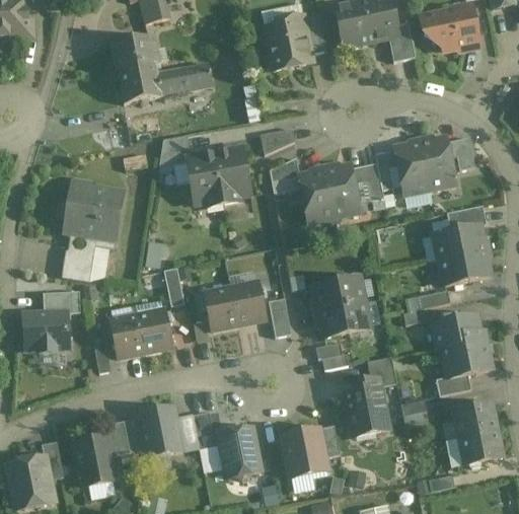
[(0,0),(0,35),(29,33),(27,6),(27,0),(0,0)]
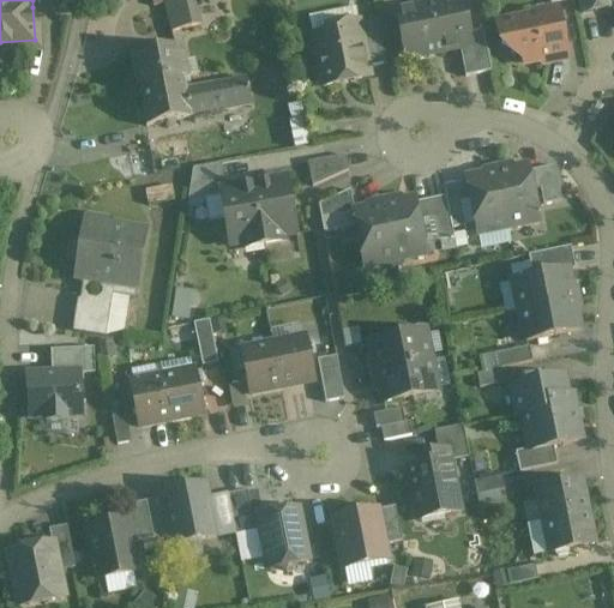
[(164,0),(172,26),(200,19),(194,0),(164,0)]
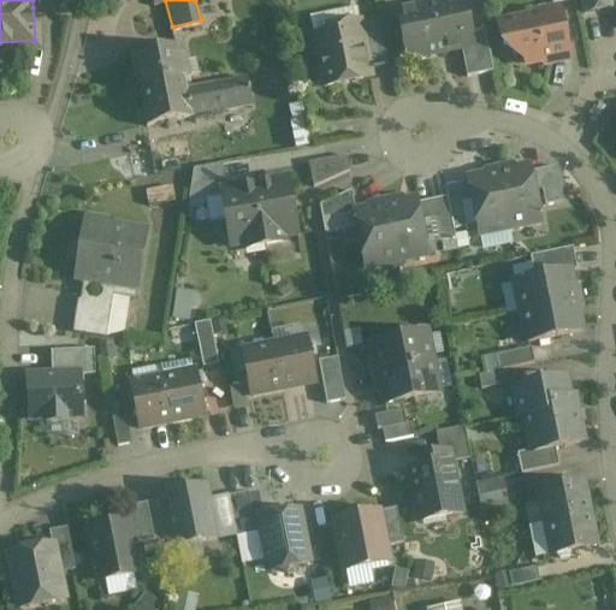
[(439,0),(397,9),(407,57),(461,45),(473,42),(471,30),(465,0),(439,0)]
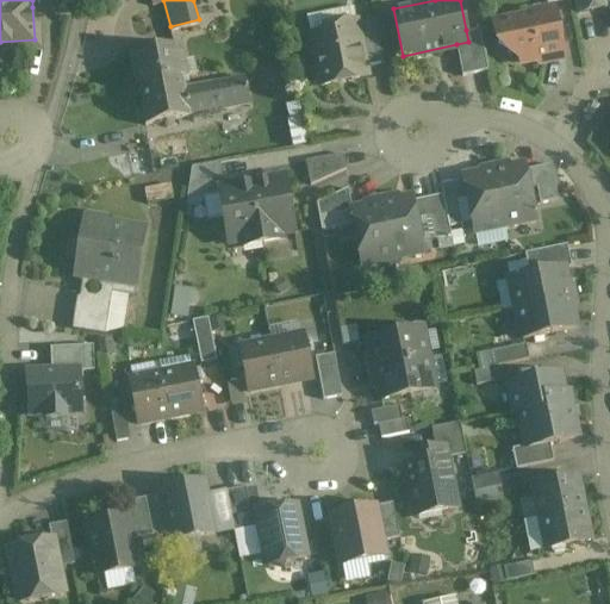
[(576,0),(578,11),(607,5),(605,0),(576,0)]
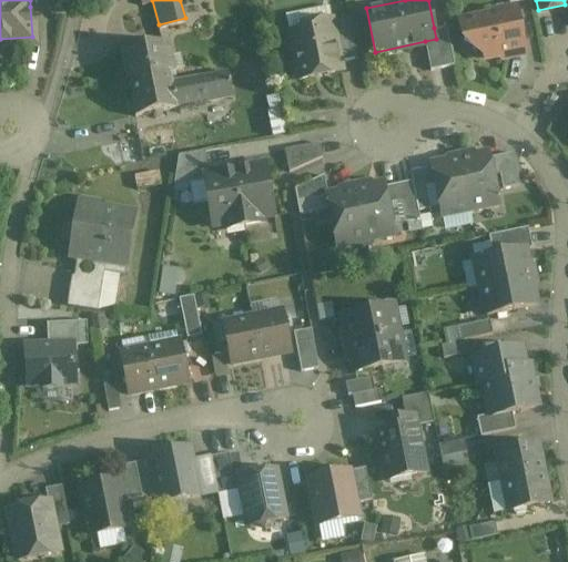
[(515,7),(459,18),(464,37),(485,51),(485,55),(524,48),(515,7)]
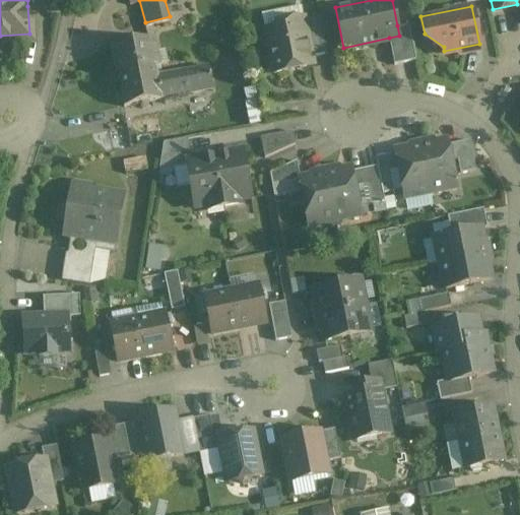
[(284,22),(264,26),(273,70),(313,62),(311,53),(304,17),(304,14),(283,18),(284,22)]
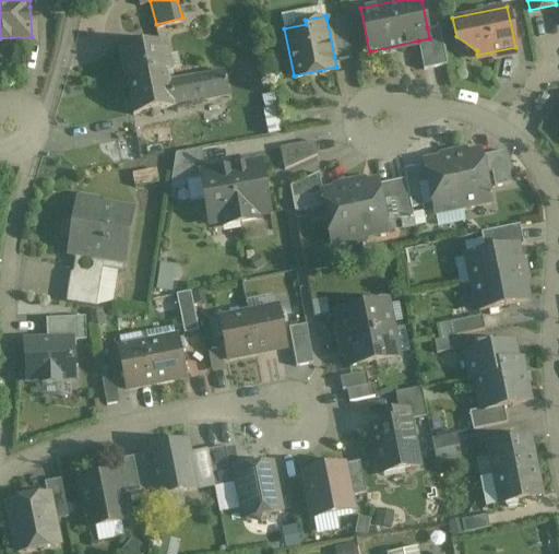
[(344,15),(326,19),(334,57),(352,54),(344,15)]
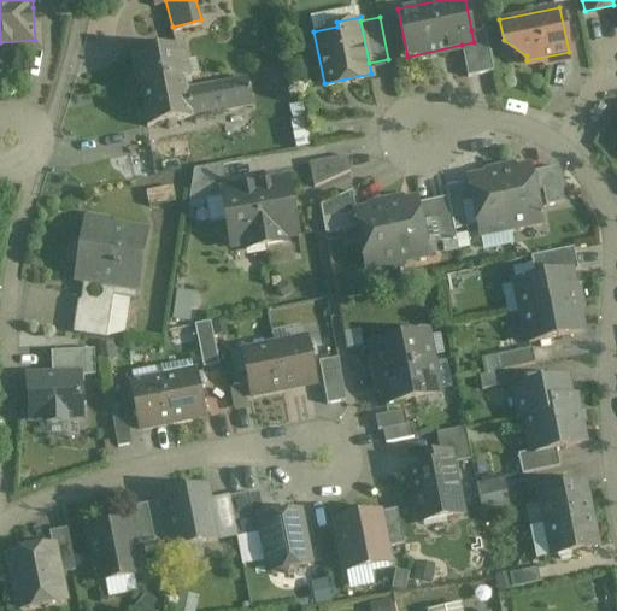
[(474,42),(462,45),(468,74),(493,68),(485,28),(471,30),(474,42)]
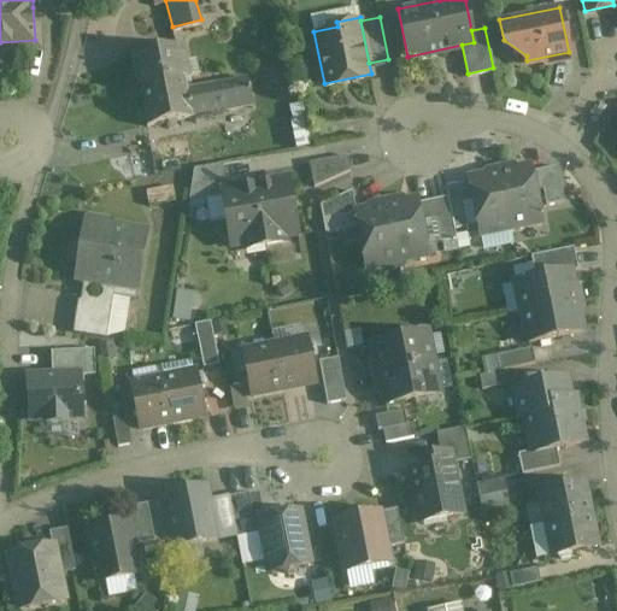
[(182,43),(134,53),(140,83),(188,72),(199,70),(197,62),(186,64),(182,43)]
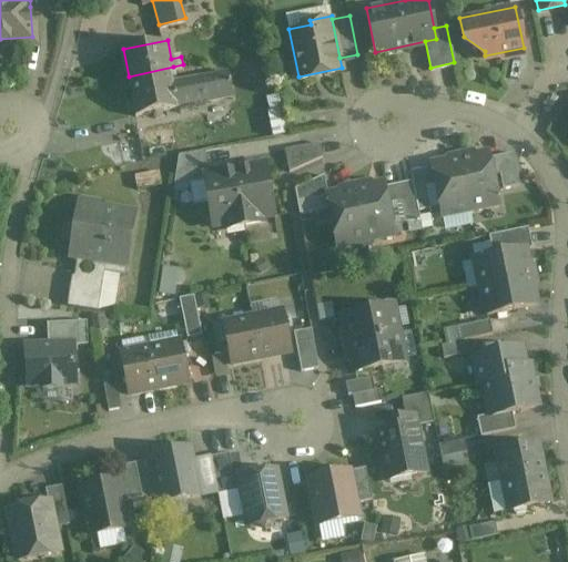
[(173,67),(129,77),(137,112),(176,104),(172,81),(170,69),(173,68),(173,67)]
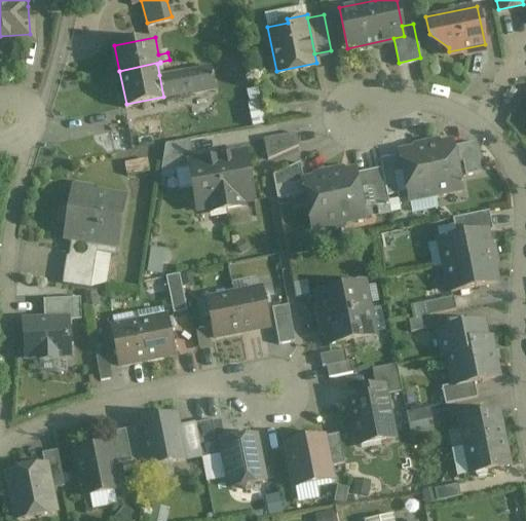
[(203,65),(194,67),(197,77),(207,75),(203,65)]
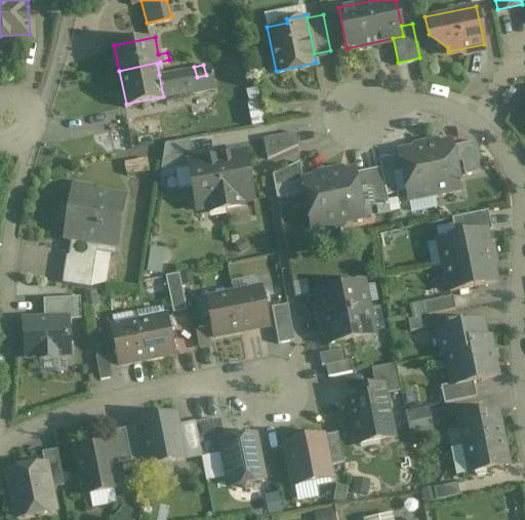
[(187,69),(159,75),(163,96),(165,95),(165,94),(191,89),(187,69)]
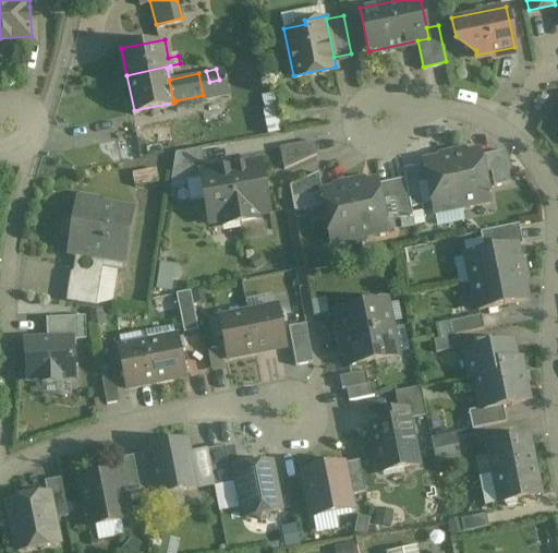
[(250,95),(227,98),(229,112),(252,109),(250,95)]
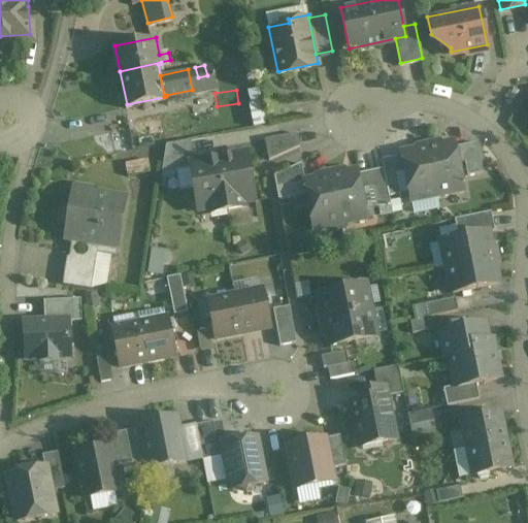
[(297,130),(264,136),(268,157),(299,143),(297,130)]
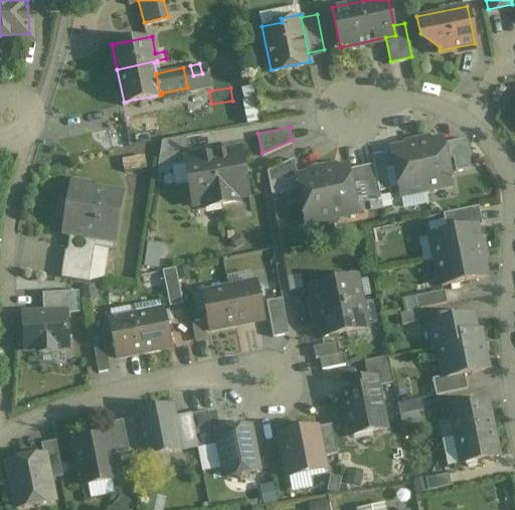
[(185,133),(162,137),(157,164),(158,165),(185,160),(184,156),(189,155),(185,133)]
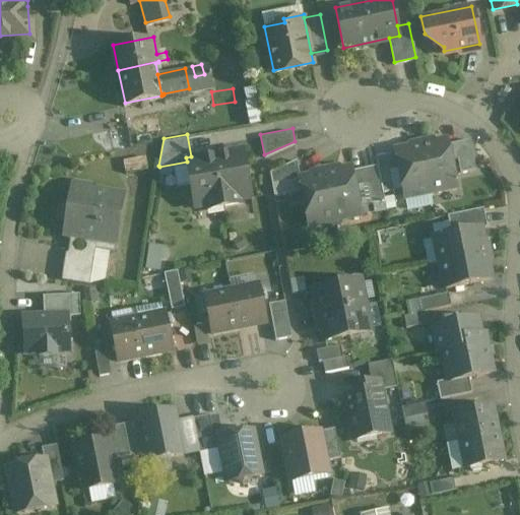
[(468,136),(456,139),(460,159),(472,156),(468,136)]
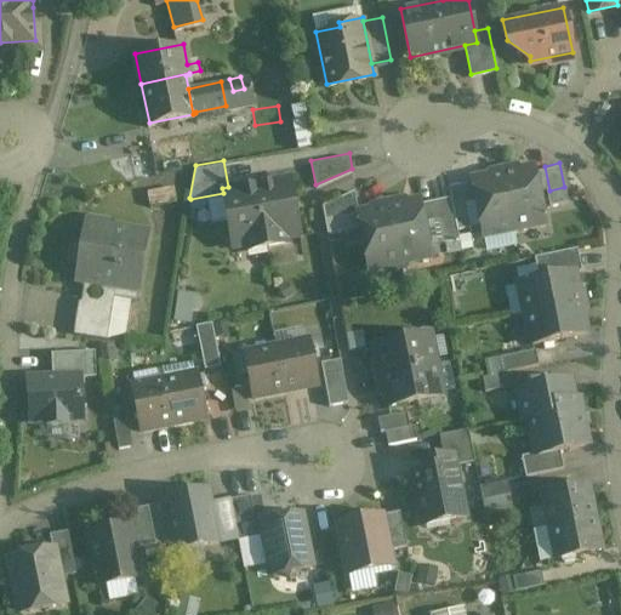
[(534,164),(502,171),(513,226),(545,220),(539,188),(535,169),(534,164)]
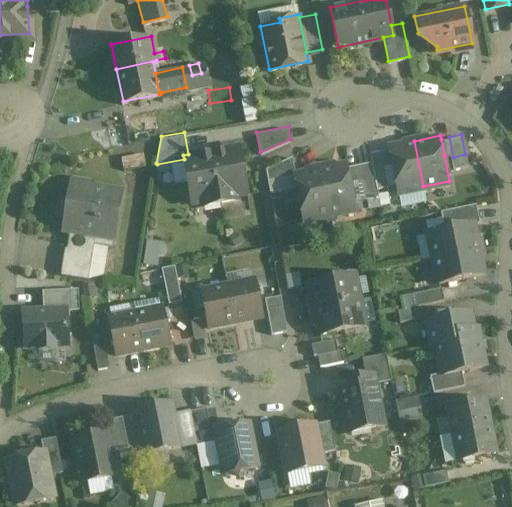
[(448,138),(441,139),(444,155),(452,153),(448,138)]
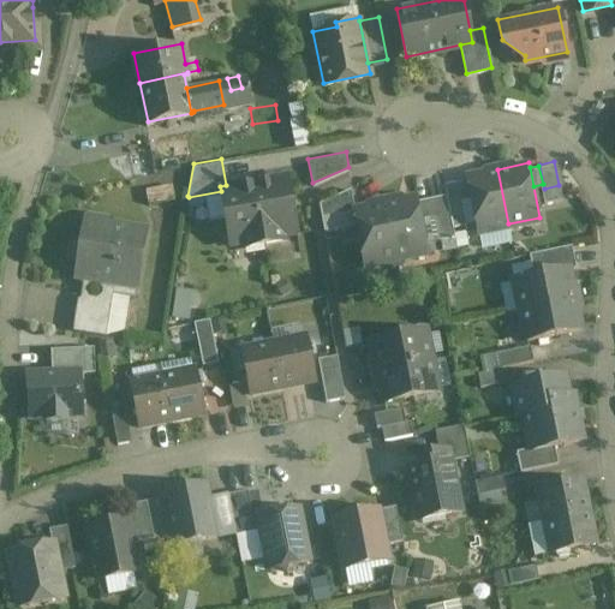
[(497,169),(467,175),(467,178),(457,180),(460,198),(461,198),(471,196),(476,220),(478,230),(508,224),(497,169)]
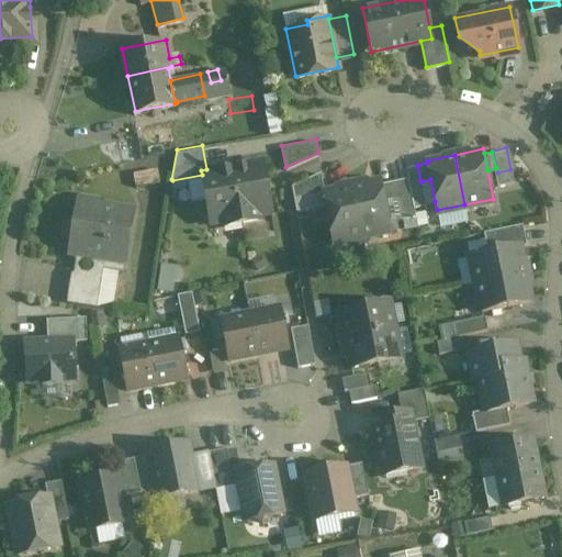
[(261,159),(232,165),(242,221),(259,218),(259,213),(271,211),(261,159)]
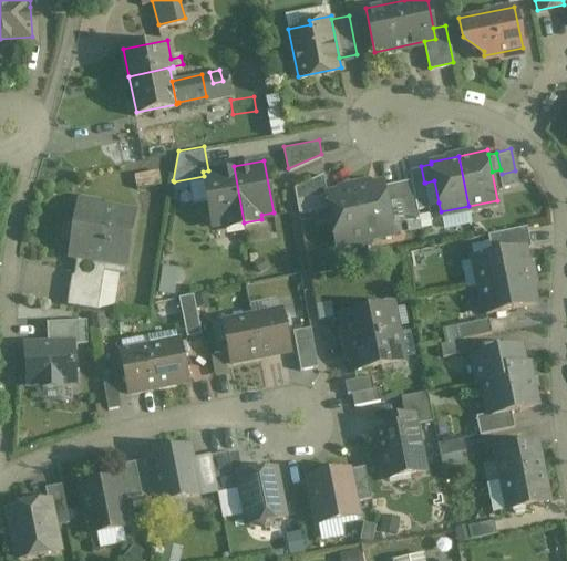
[(208,170),(203,172),(204,176),(213,224),(225,221),(226,226),(244,222),(234,166),(208,170)]
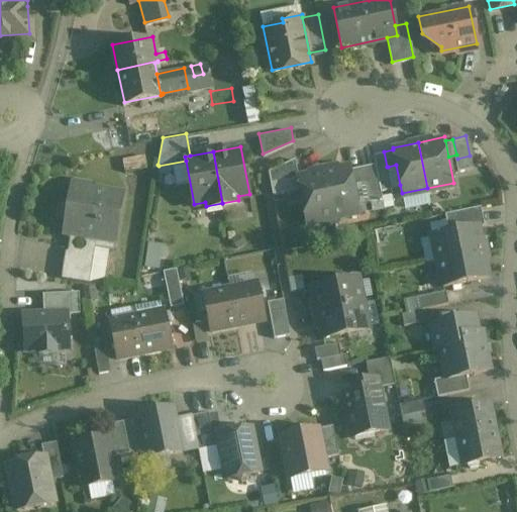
[(384,151),(374,154),(375,162),(381,189),(392,187),(388,167),(387,167),(384,151)]
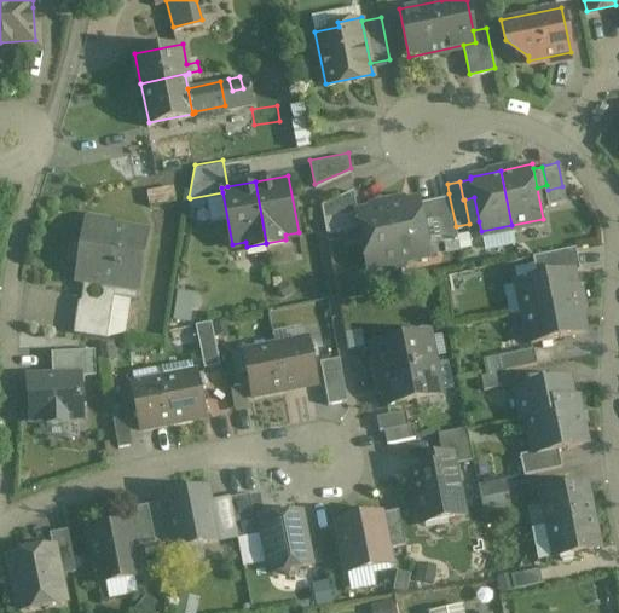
[(353,188),(320,202),(324,217),(357,209),(353,188)]
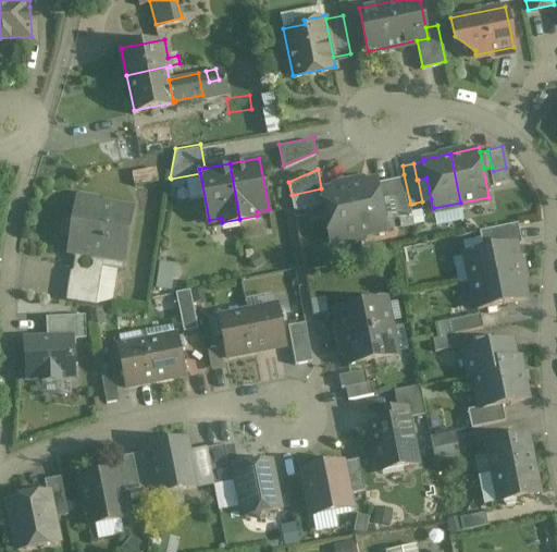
[(404,174),(388,178),(392,195),(396,216),(411,212),(410,204),(404,174)]
